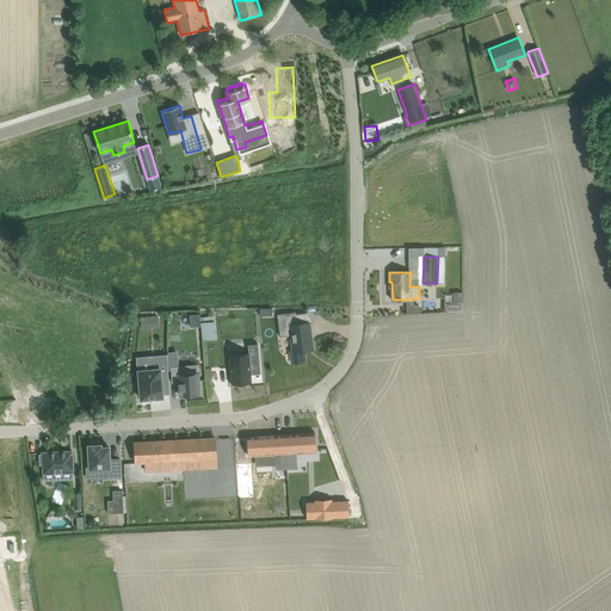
[(444,303),(444,312),(462,310),(462,302),(454,302),(444,303)]
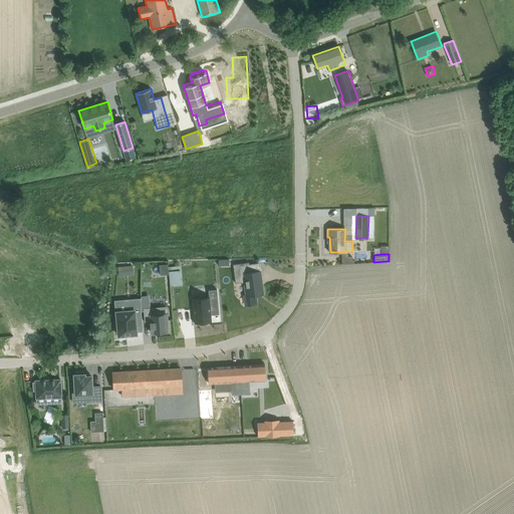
[(263,293),(260,271),(250,272),(249,262),(233,264),(236,283),(245,281),(247,295),(245,295),(246,305),(257,303),(256,294),(263,293)]
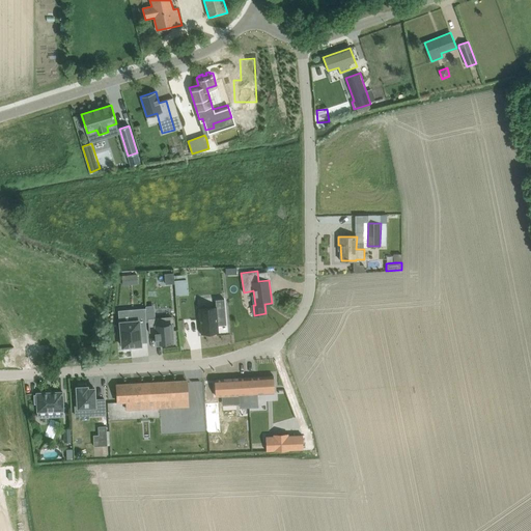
[(165,284),(174,283),(174,280),(174,275),(173,273),(164,274),(165,284)]
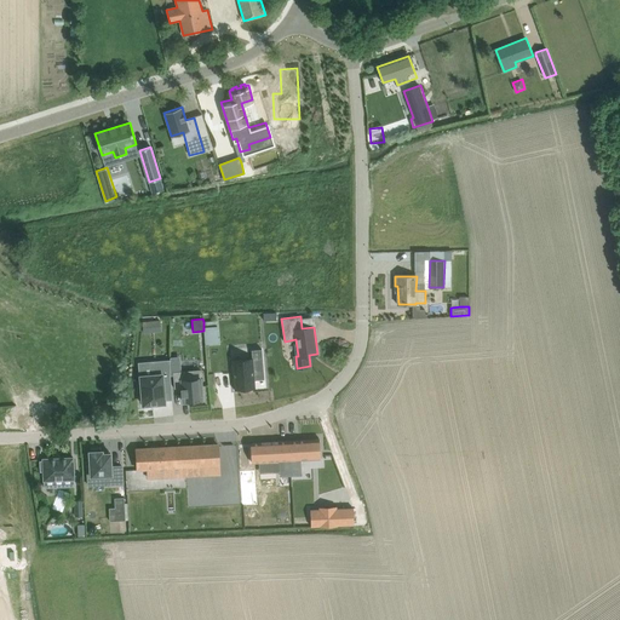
[(219,343),(219,326),(205,326),(205,343),(219,343)]
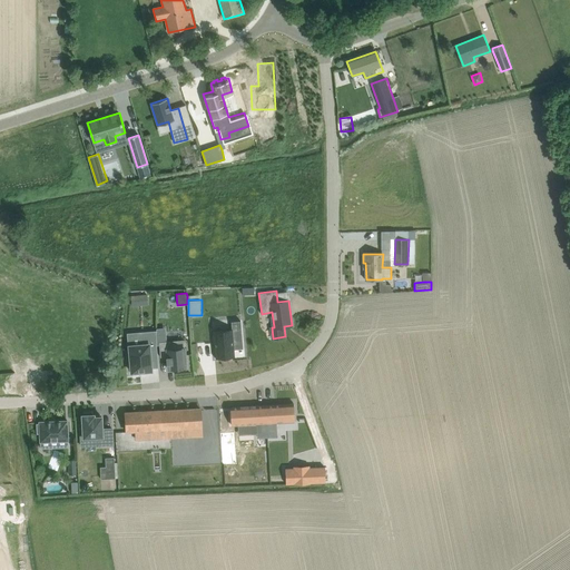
[(243,349),(241,321),(231,322),(232,328),(213,331),(215,359),(235,356),(234,349),(243,349)]
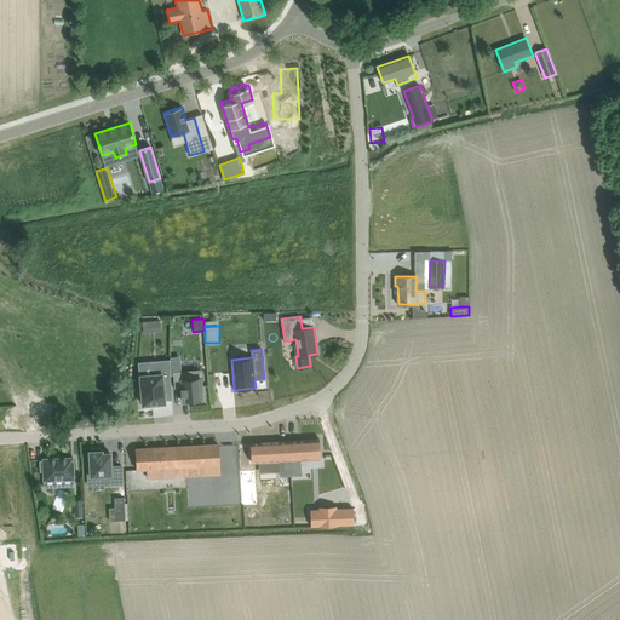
[(153,405),(165,403),(162,377),(171,375),(171,373),(171,361),(160,361),(161,366),(150,366),(150,375),(141,375),(143,405),(145,405),(145,407),(154,406),(153,405)]
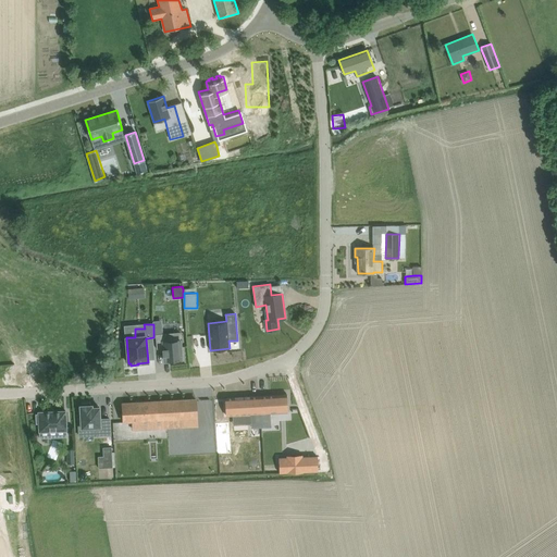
[(163,348),(164,361),(182,359),(180,332),(156,334),(157,348),(163,348)]
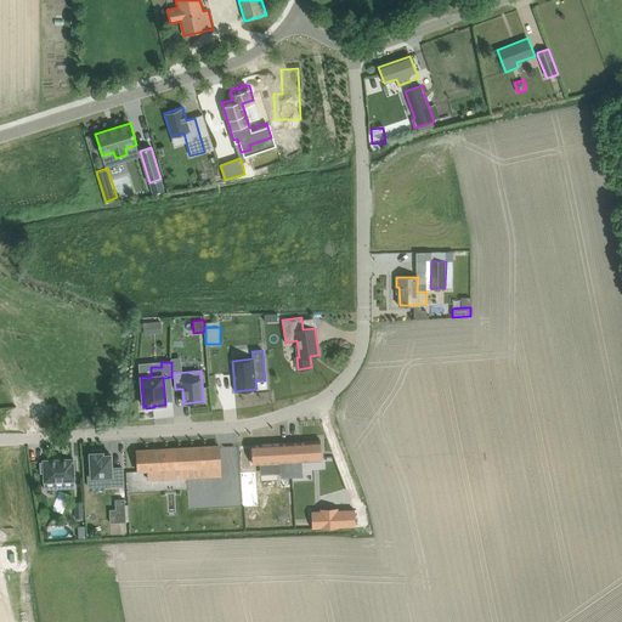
[(321,459),(321,452),(320,440),(297,441),(289,442),(292,470),(307,469),(306,461),(321,459)]
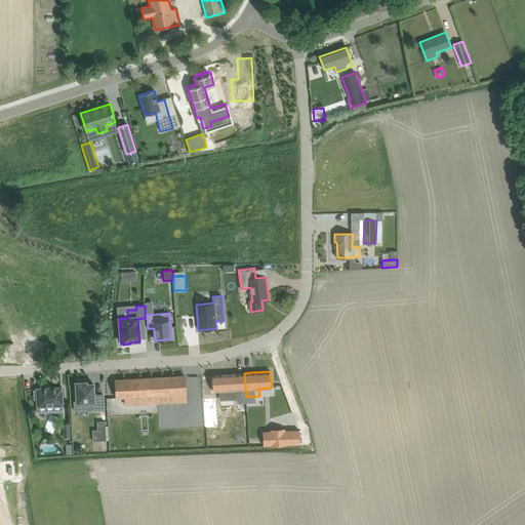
[(243,403),(243,397),(242,373),(212,375),(213,393),(234,392),(234,404),(243,403)]
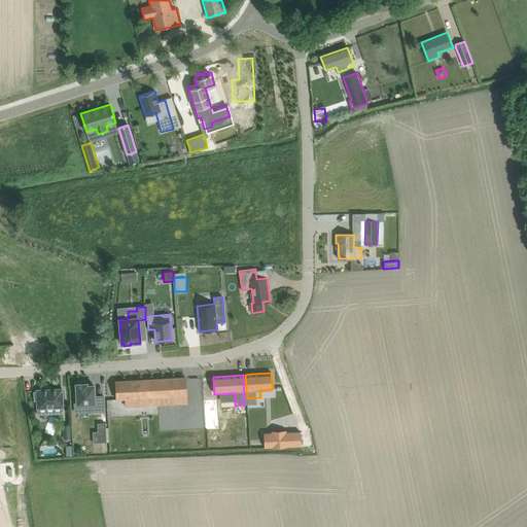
[(135,405),(186,401),(184,378),(116,382),(117,399),(134,398),(135,405)]
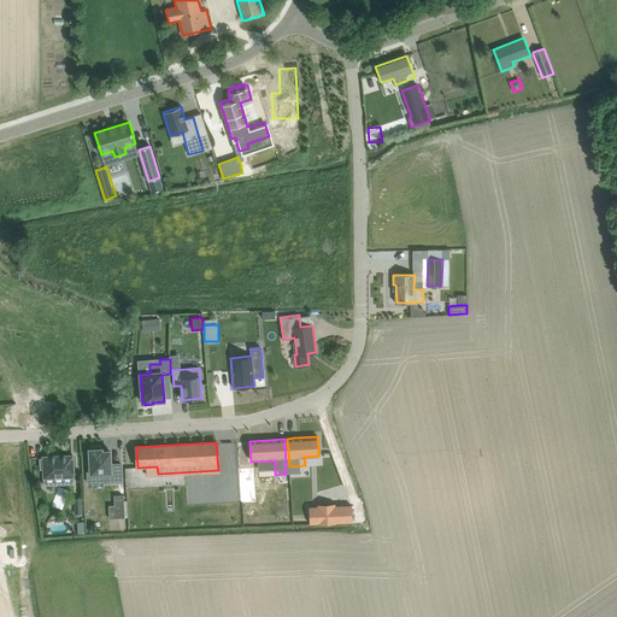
[(103,451),(101,448),(99,448),(99,446),(92,447),(92,450),(89,450),(89,463),(87,463),(88,474),(104,472),(105,482),(122,481),(122,464),(111,464),(110,451),(109,451),(103,451)]
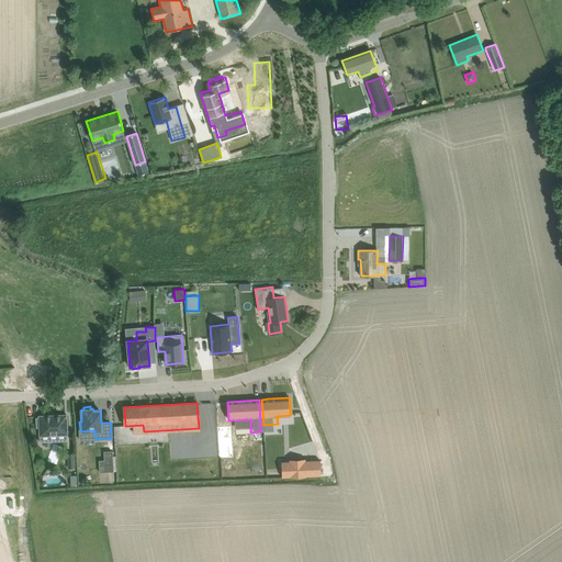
[(40,434),(40,436),(41,436),(41,435),(66,434),(67,434),(67,433),(66,416),(66,414),(65,414),(65,415),(40,416),(38,416),(38,417),(38,418),(36,418),(36,427),(40,427),(40,434)]
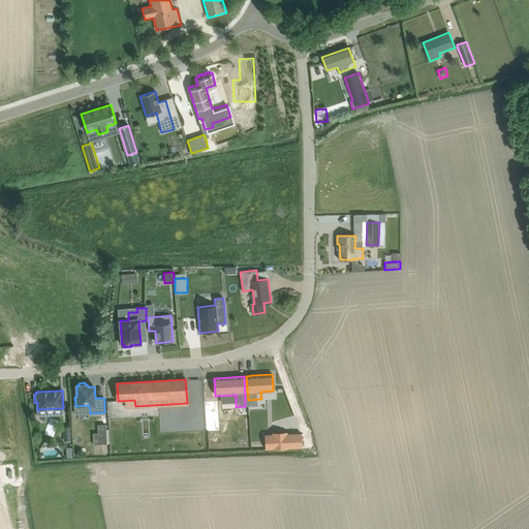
[(205,404),(206,431),(217,431),(215,404),(205,404)]
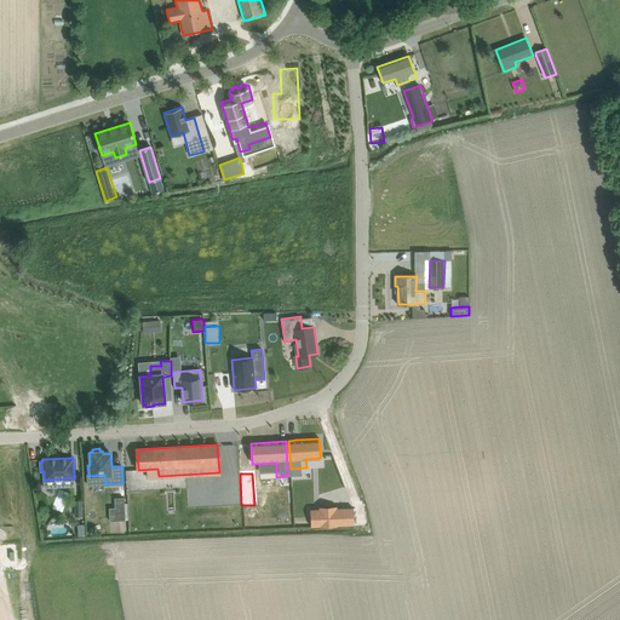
[(280,515),(297,514),(296,497),(280,497),(280,515)]
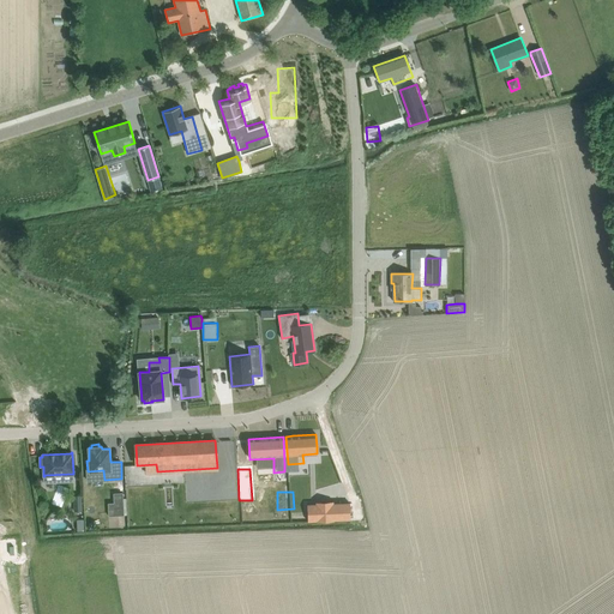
[(114,503),(115,516),(124,515),(122,493),(114,493),(114,503)]
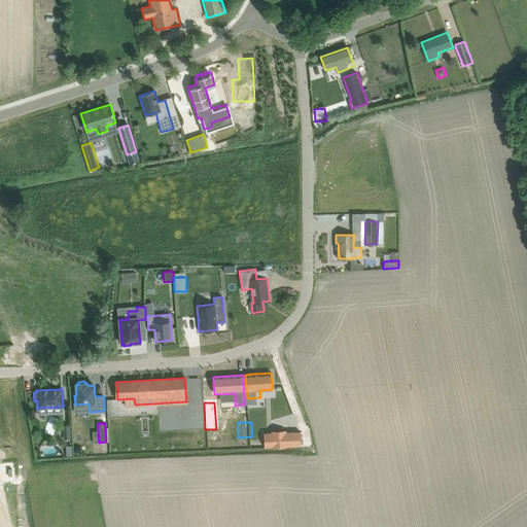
[(285,427),(272,428),(272,436),(266,437),(267,444),(273,444),(286,444),(286,443),(300,442),(299,428),(285,429),(285,427)]
